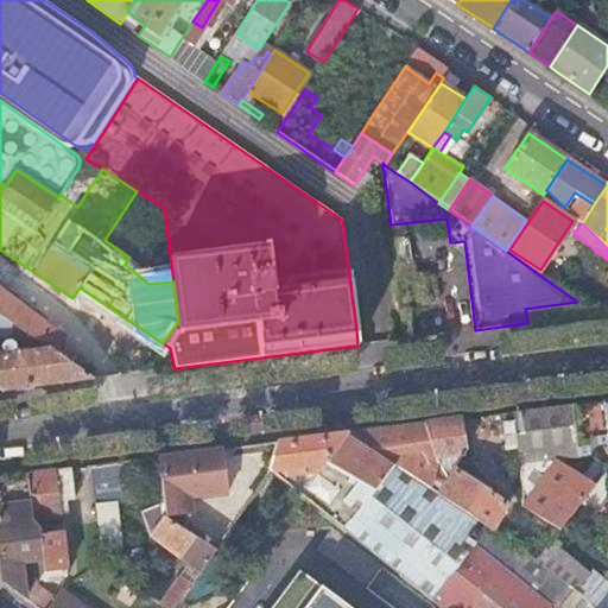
[(0,285),(0,314),(59,355),(65,331),(0,285)]
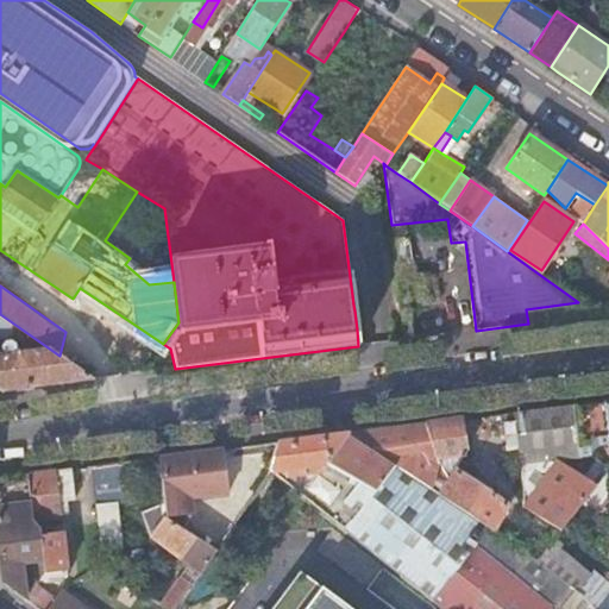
[(526,309),(528,324),(597,315),(578,302),(526,309)]
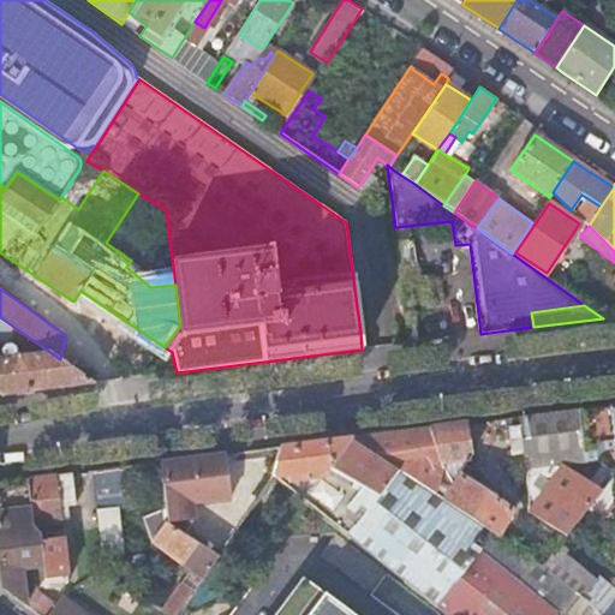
[(362,312),(358,314),(360,333),(368,332),(365,312),(362,312)]
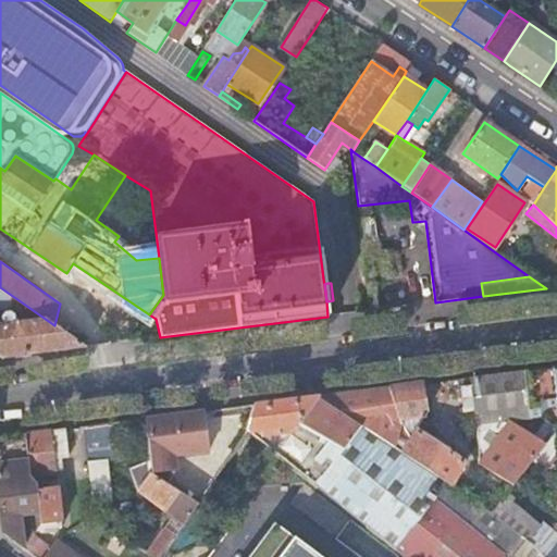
[(86,347),(54,325),(0,287),(0,305),(5,309),(11,308),(17,311),(17,313),(14,316),(10,312),(4,313),(3,317),(4,325),(0,325),(0,357),(1,358),(51,351),(86,347)]
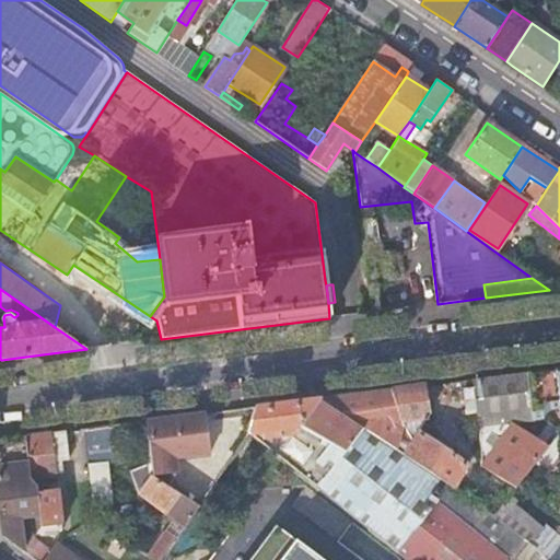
[(559,370),(520,375),(474,381),(482,467),(516,488),(521,481),(535,464),(558,434),(559,431),(559,370)]
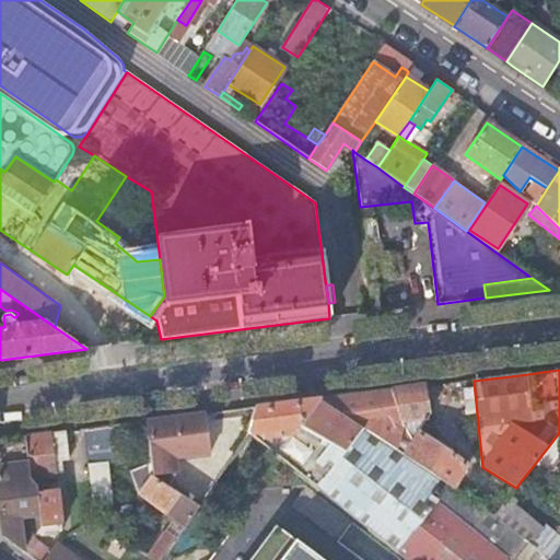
[(410,388),(391,392),(400,420),(405,429),(410,428),(409,421),(428,418),(429,417),(424,387),(410,388)]
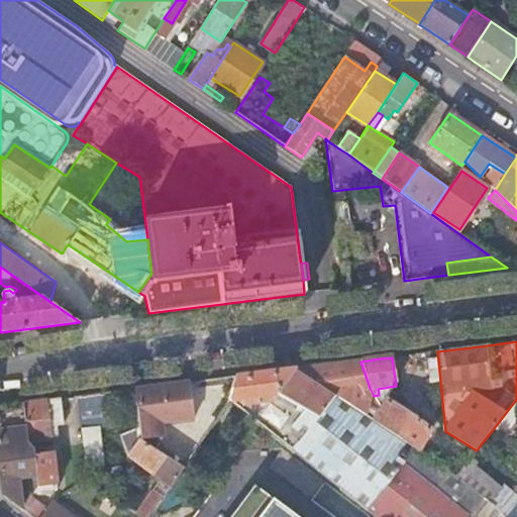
[(325,366),(293,370),(319,387),(336,388),(337,394),(334,397),(365,417),(370,388),(360,362),(343,364),(325,366)]
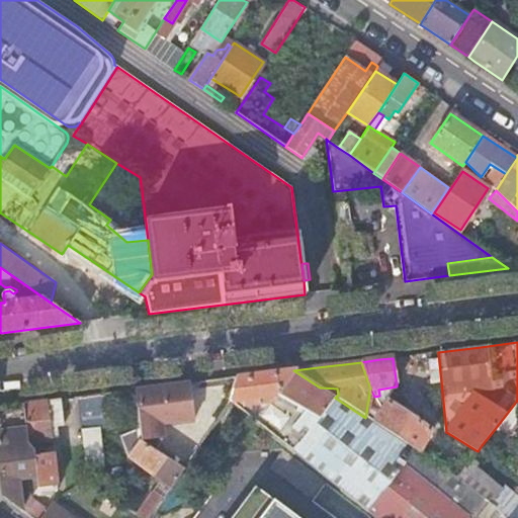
[(277,372),(236,377),(230,403),(367,512),(417,451),(374,423),(365,418),(335,398),(320,387),(293,370),(277,372)]
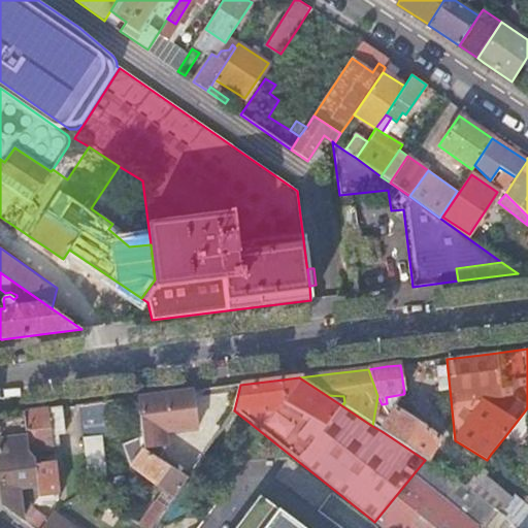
[(196,391),(136,398),(141,437),(143,449),(167,447),(166,432),(199,428),(196,391)]
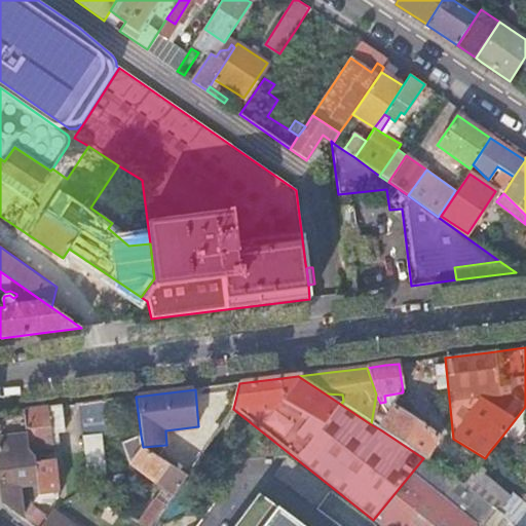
[(397,401),(402,392),(384,396),(385,402),(397,401)]
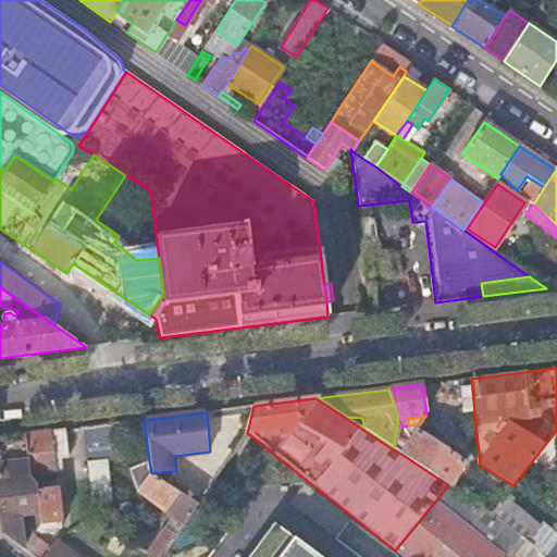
[(109,424),(82,428),(93,505),(110,502),(103,461),(119,459),(109,424)]
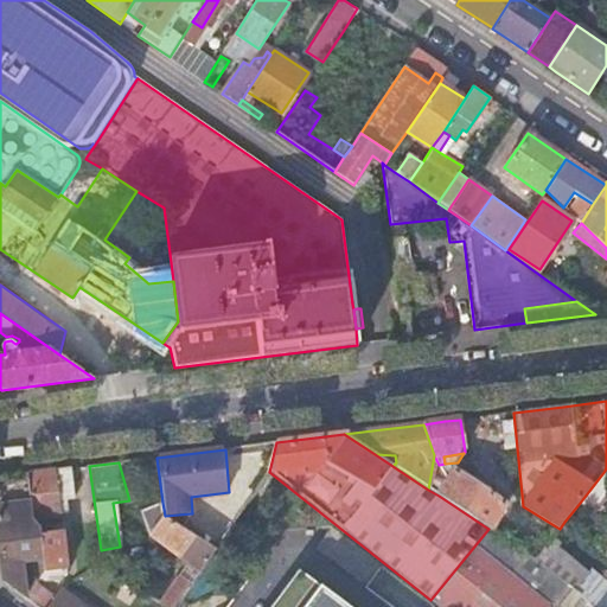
[(53,471),(27,474),(33,519),(62,517),(61,515),(66,513),(65,500),(75,499),(71,468),(53,471)]
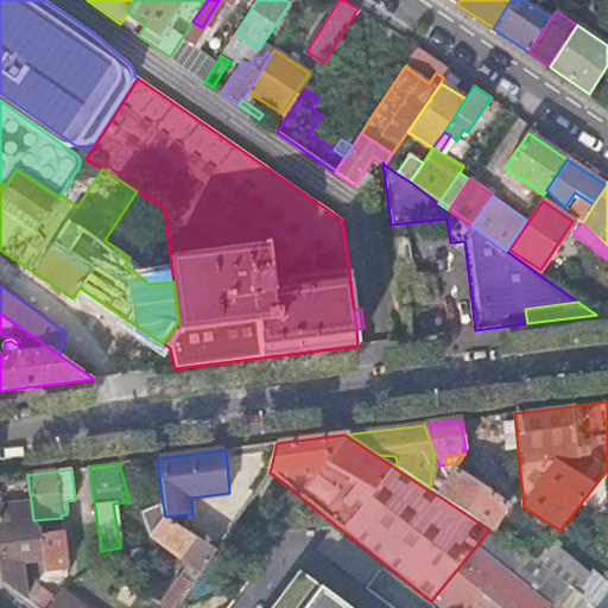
[(439,496),(489,530),(502,538),(508,529),(498,521),(506,506),(454,472),(449,481),(439,496)]
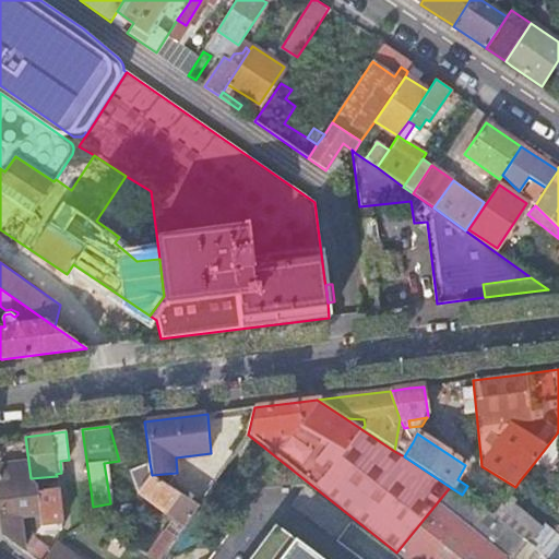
[(0,439),(0,495),(6,535),(25,550),(22,516),(40,515),(37,487),(31,478),(25,437),(0,439)]
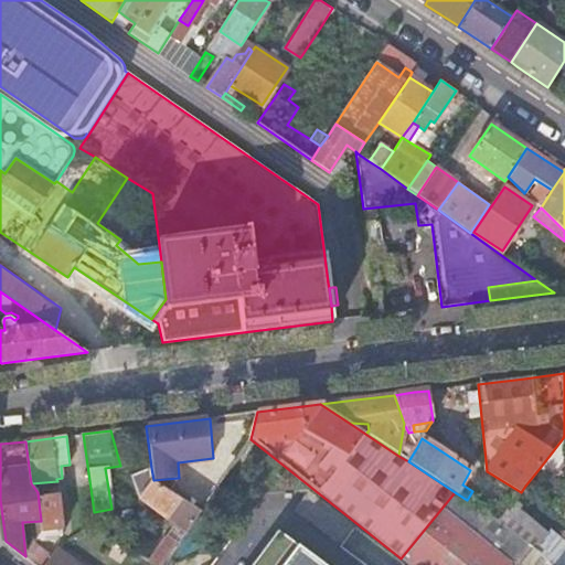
[(153,480),(151,468),(131,477),(140,499),(185,533),(200,513),(153,482),(153,480)]
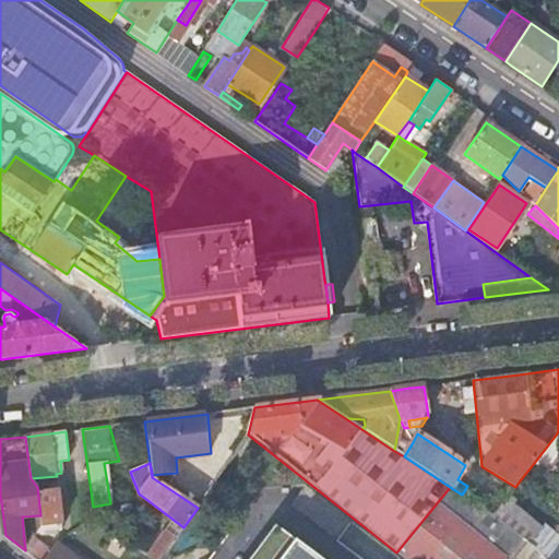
[(540,497),(557,511),(558,509),(558,486),(554,482),(540,497)]
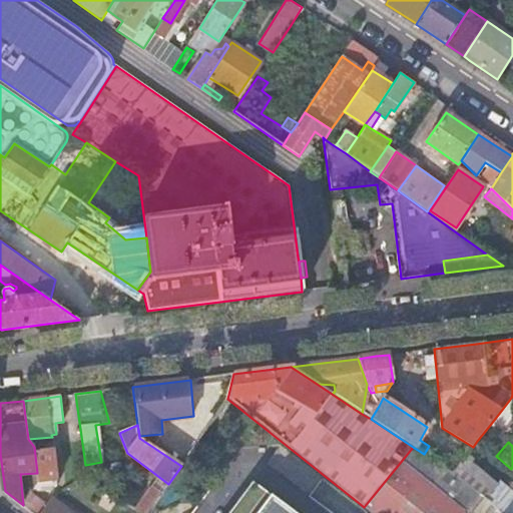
[(462,512),(478,493),(453,473),(424,454),(413,447),(364,507),(371,512),(462,512)]
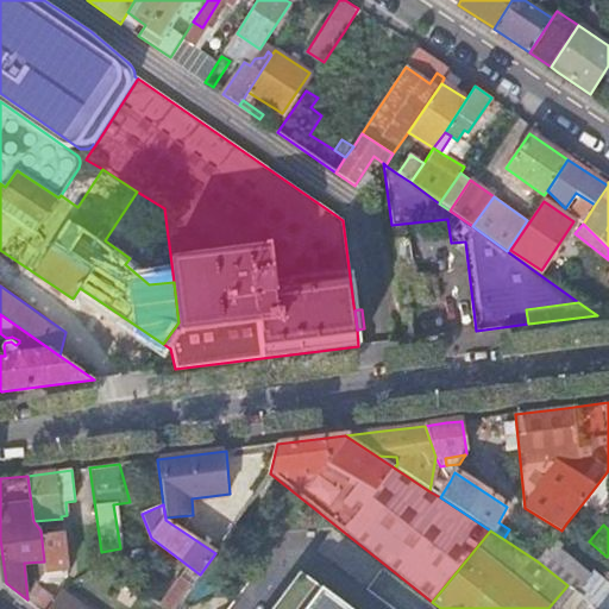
[(68,570),(63,533),(42,535),(46,572),(68,570)]
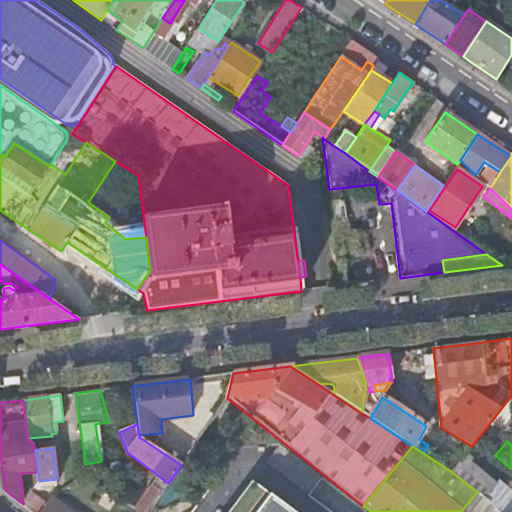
[(511,511),(511,476),(505,471),(498,480),(474,460),(464,472),(511,511)]
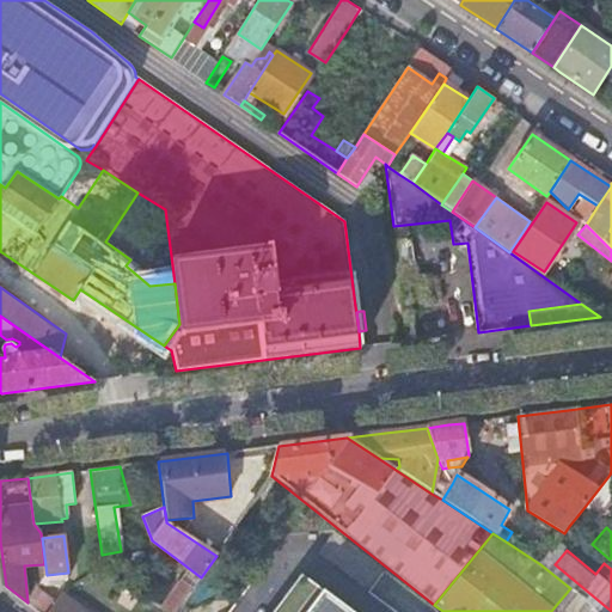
[(44,564),(24,565),(28,603),(37,588),(46,577),(44,564)]
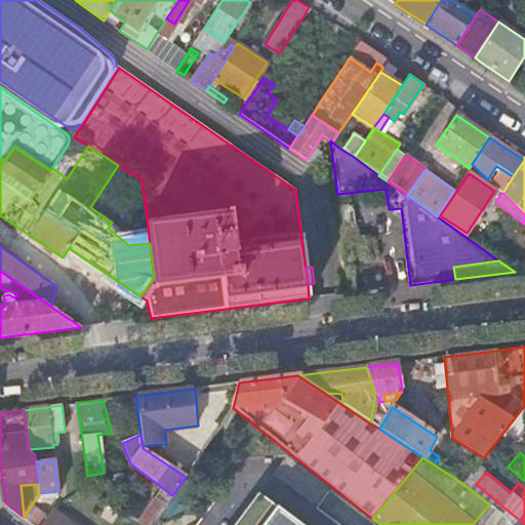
[(299,524),(258,493),(235,524),(299,524)]
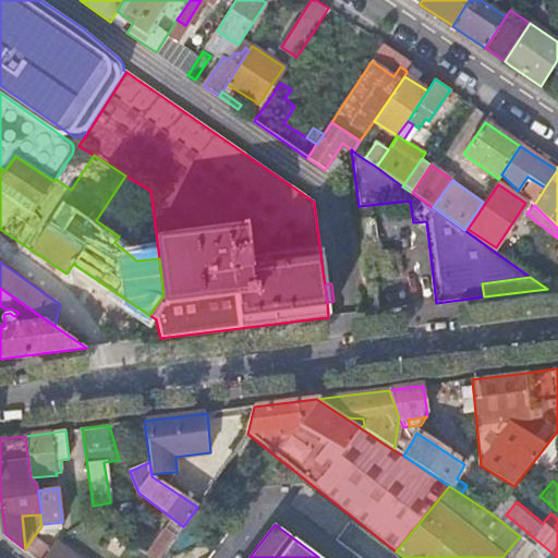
[(147,556),(150,557),(161,557),(176,538),(165,531),(147,556)]
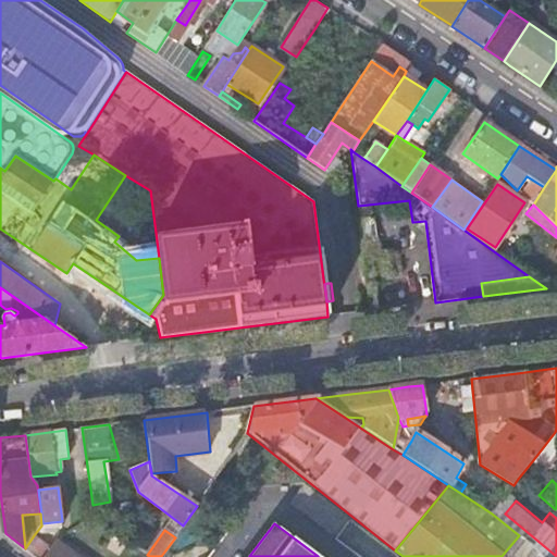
[(0,537),(0,556),(36,556),(25,548),(5,533),(0,537)]
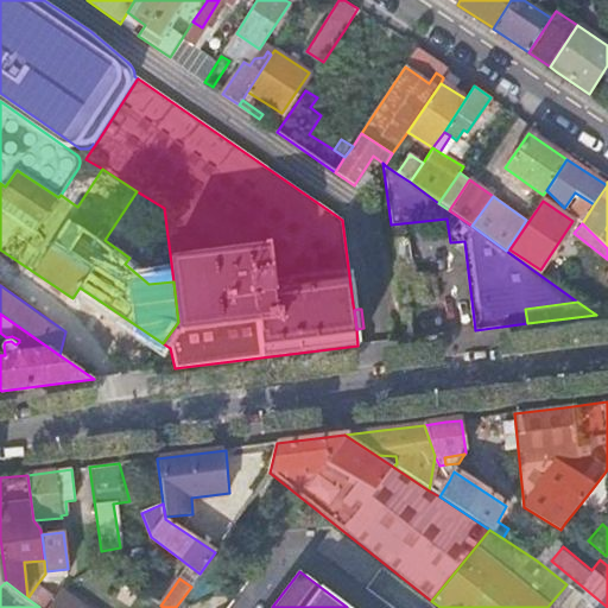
[(44,607),(54,596),(37,584),(27,599),(39,607),(44,607)]
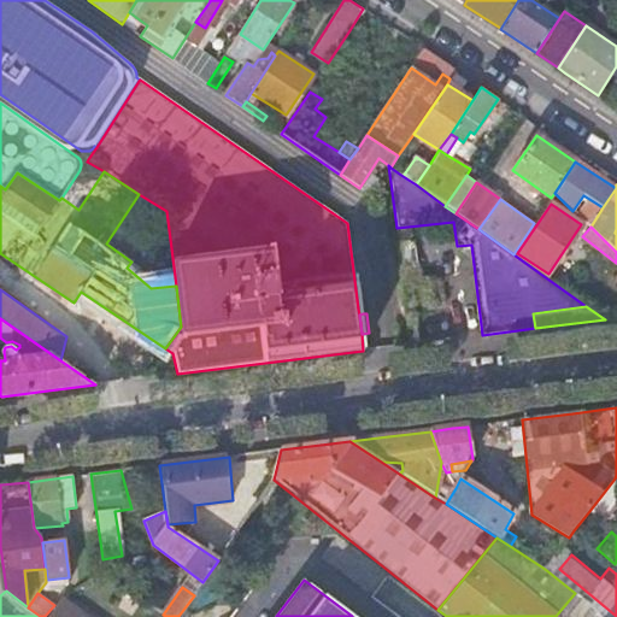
[(595,616),(599,613),(575,593),(556,616),(595,616)]
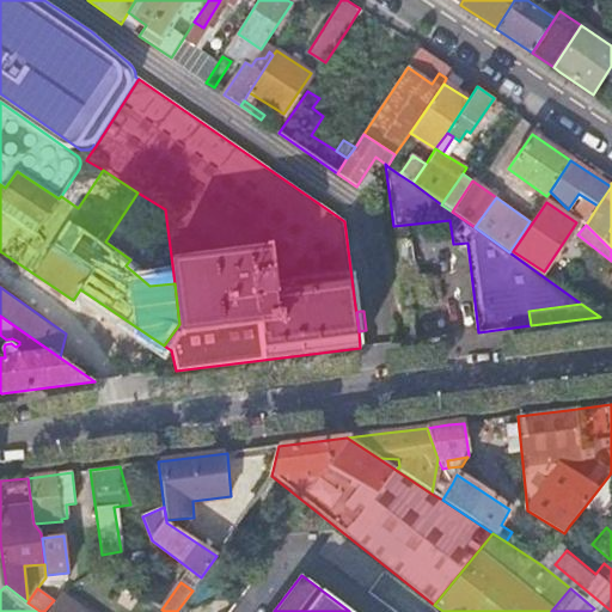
[(87,611),(62,593),(48,611),(87,611)]
